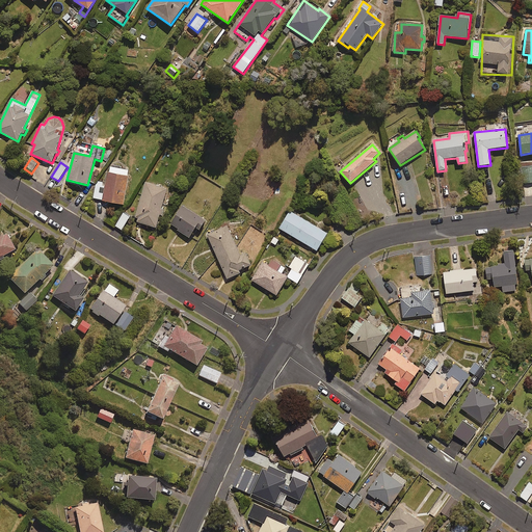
[(531,182),(531,166),(523,167),(524,183),(531,182)]
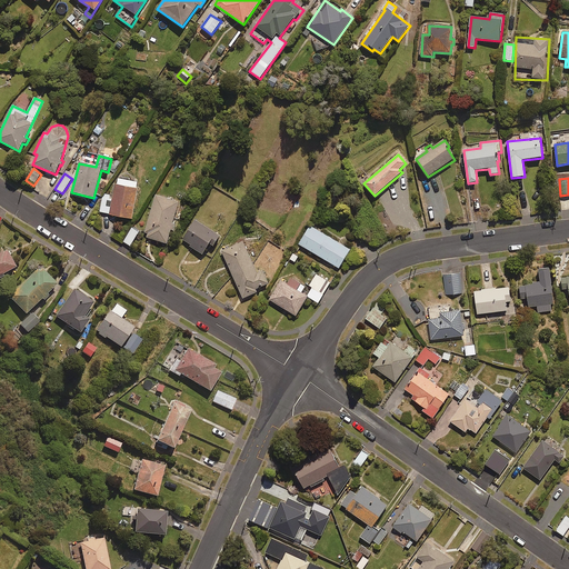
[(139,183),(118,179),(115,196),(103,193),(100,213),(131,220),(139,183)]
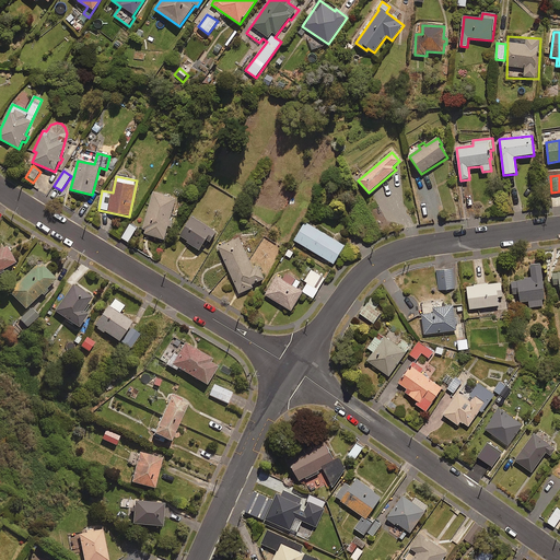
[(176,200),(153,193),(141,233),(164,241),(176,200)]
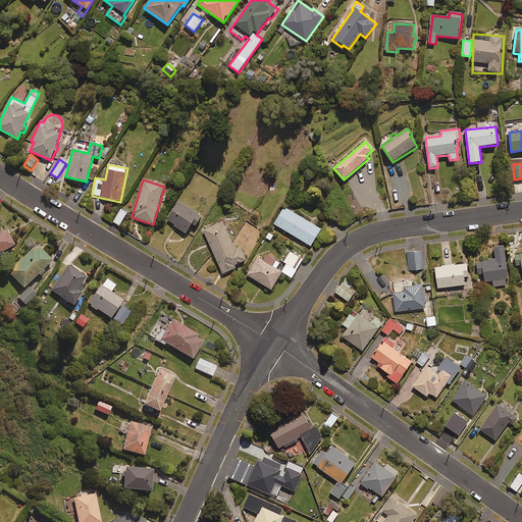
[(202,217),(179,203),(167,221),(186,233),(192,225),(196,227),(202,217)]
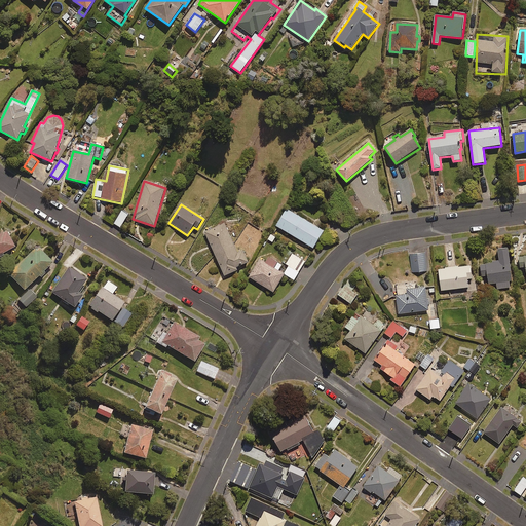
[(324,230),(287,209),(276,226),(313,248),(324,230)]
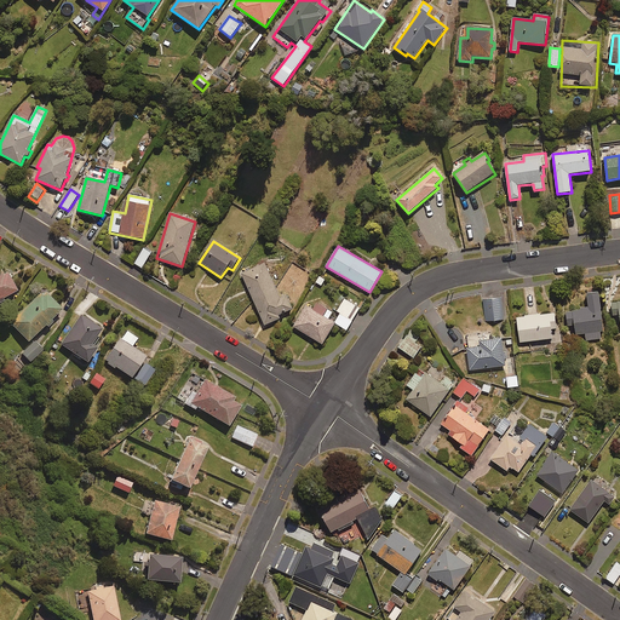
[(151,252),(144,248),(135,264),(143,269),(151,252)]
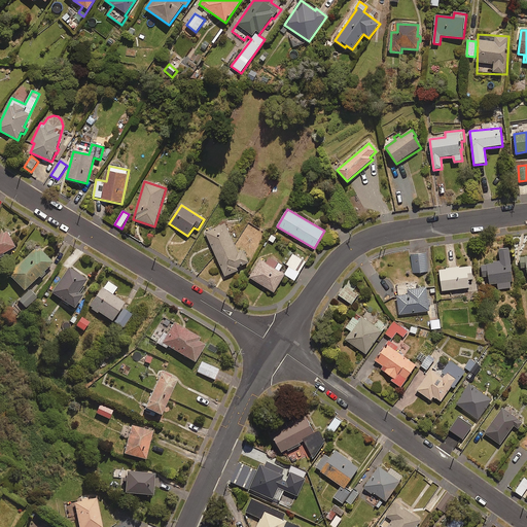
[(239,253),(225,224),(205,234),(225,277),(238,271),(237,269),(249,264),(244,251),(239,253)]
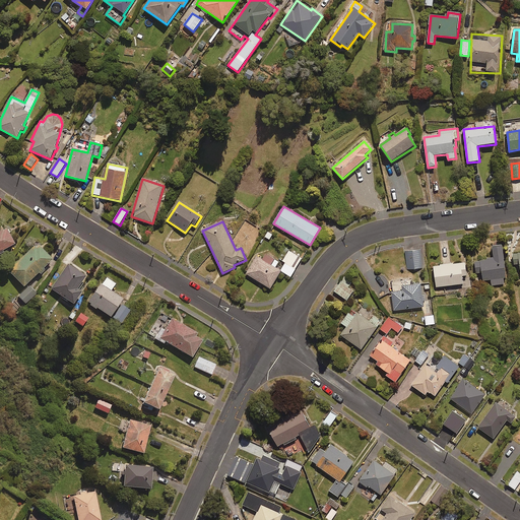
[(0,257),(3,256),(2,253),(13,248),(4,228),(0,229),(0,257)]
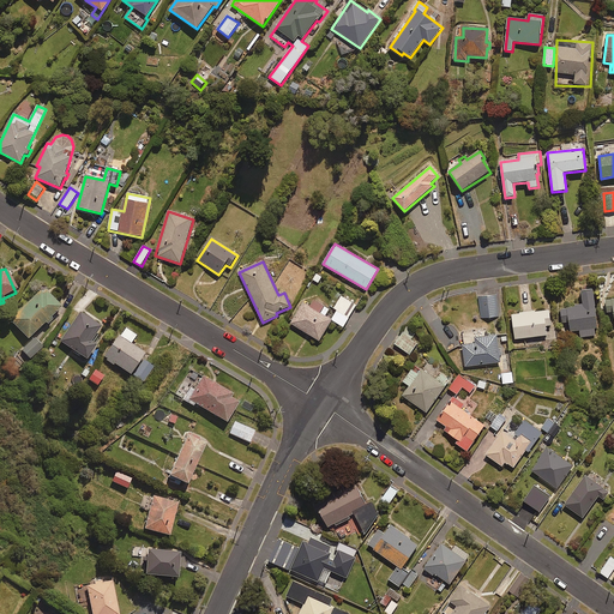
[(28,341),(43,325),(46,327),(52,321),(50,319),(61,308),(43,290),(10,323),(28,341)]
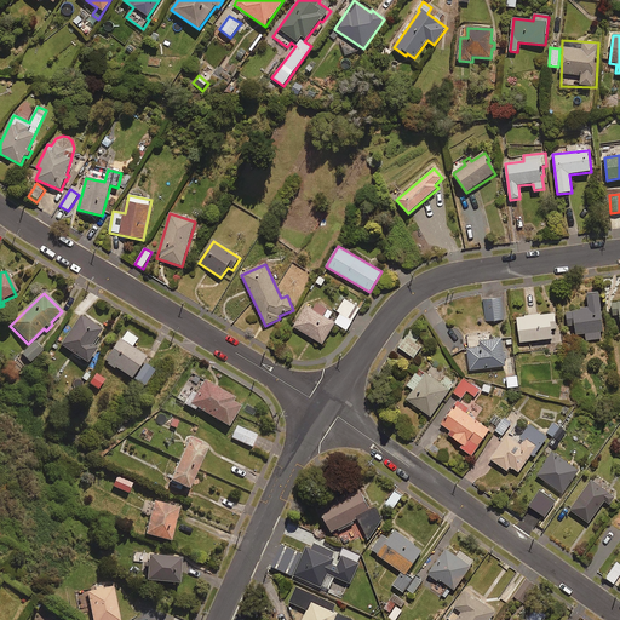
[(604,331),(600,293),(587,296),(590,310),(566,313),(568,327),(575,326),(577,336),(585,334),(586,340),(601,339),(601,332),(604,331)]
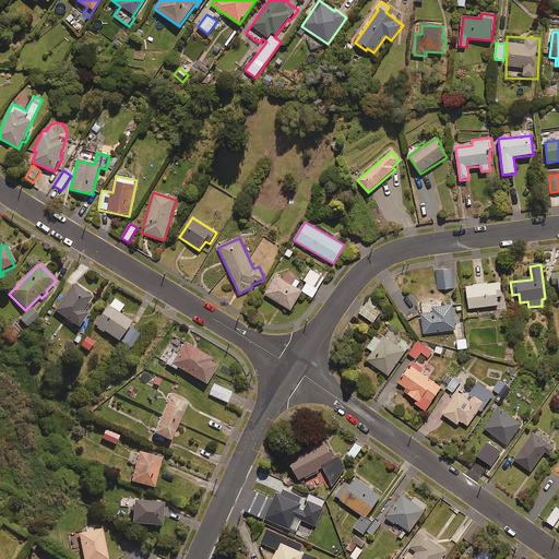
[(324,278),(310,270),(302,283),(297,278),(293,286),(312,298),(324,278)]
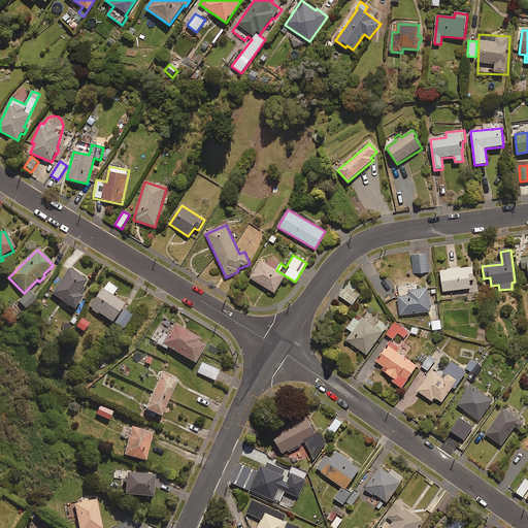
[(428,273),(427,255),(413,256),(414,273),(428,273)]
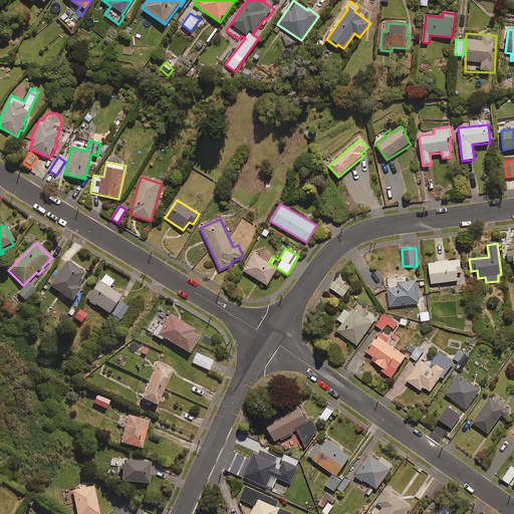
[(278,269),(253,254),(243,271),(268,286),(278,269)]
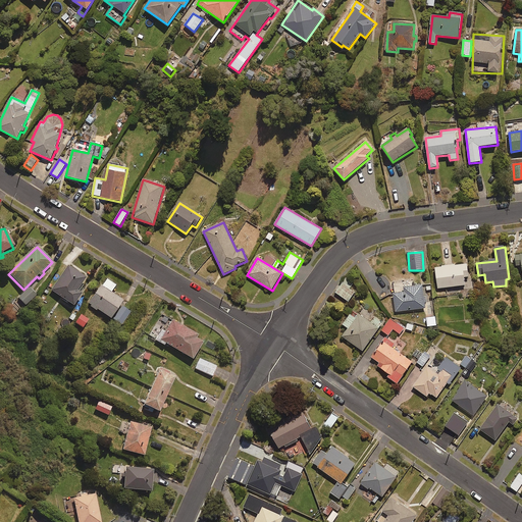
[(469,277),(468,264),(435,268),(437,289),(465,285),(465,277),(469,277)]
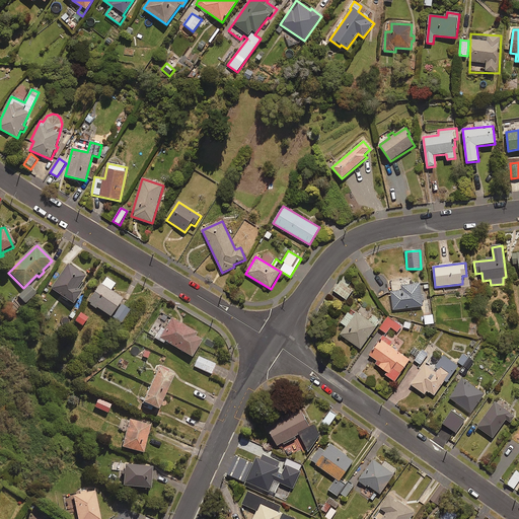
[(85,277),(68,265),(51,290),(72,305),(81,293),(76,290),(85,277)]
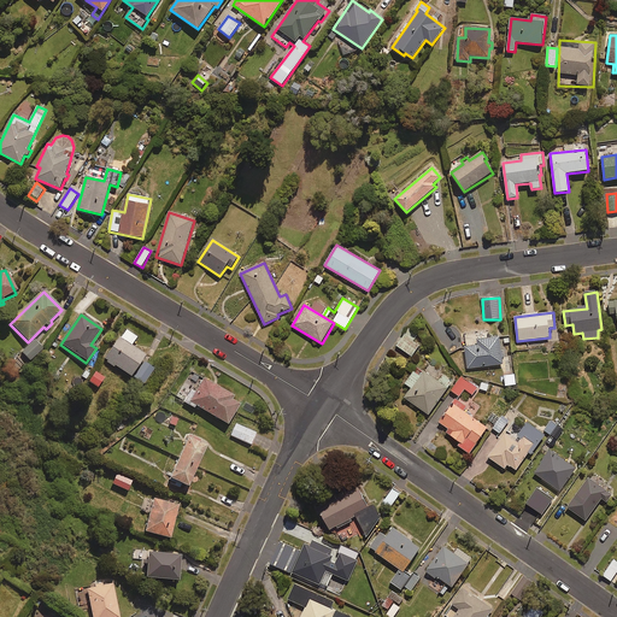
[(418,334),(410,328),(397,346),(411,357),(419,346),(413,341),(418,334)]
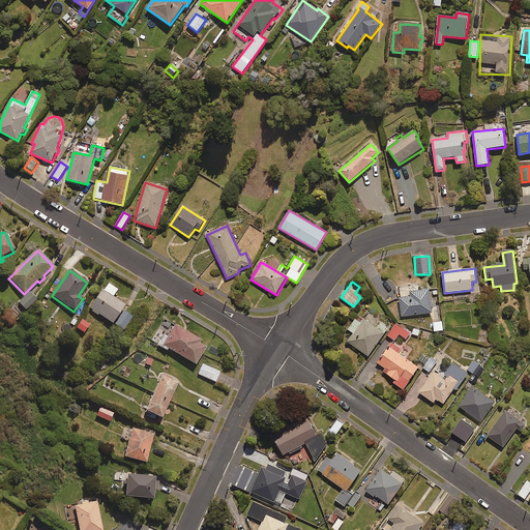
[(89,310),(91,311),(91,312),(97,317),(98,316),(112,325),(125,306),(112,298),(117,290),(108,284),(89,310)]
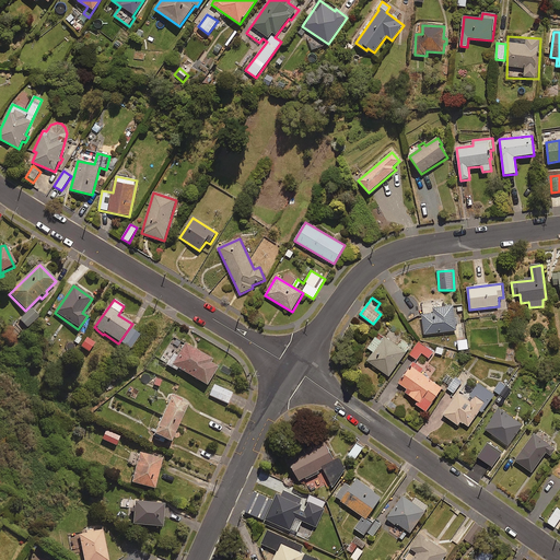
[(457,330),(454,306),(431,310),(431,314),(422,315),(424,335),(457,330)]
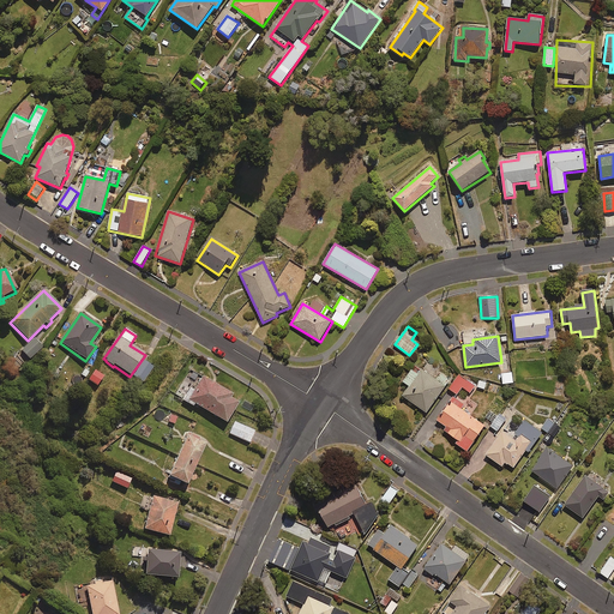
[(42,349),(34,341),(19,354),(28,362),(42,349)]
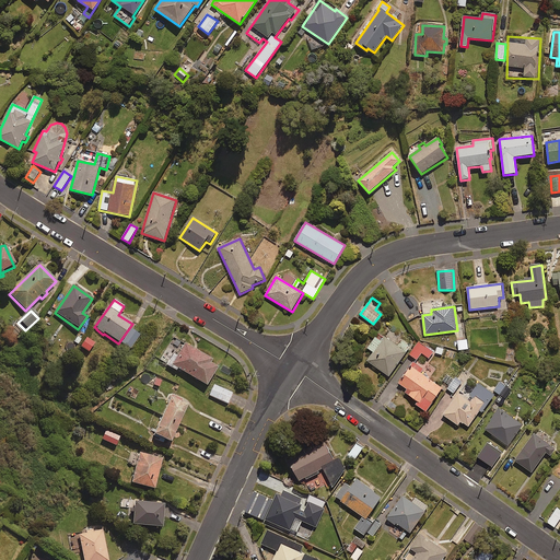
[(140,335),(130,329),(120,343),(130,350),(140,335)]
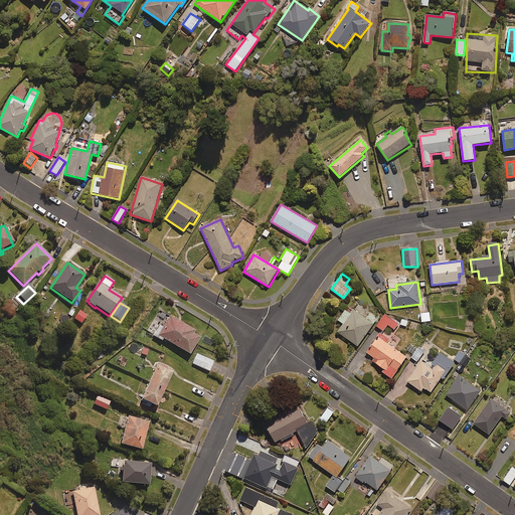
[(378,318),(371,313),(366,319),(354,311),(352,314),(346,310),(338,321),(344,324),(338,332),(358,346),(378,318)]
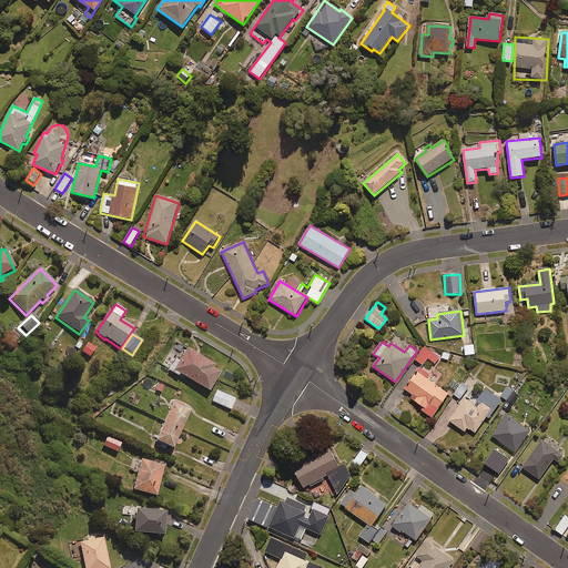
[(95,348),(89,343),(82,353),(90,358),(95,348)]
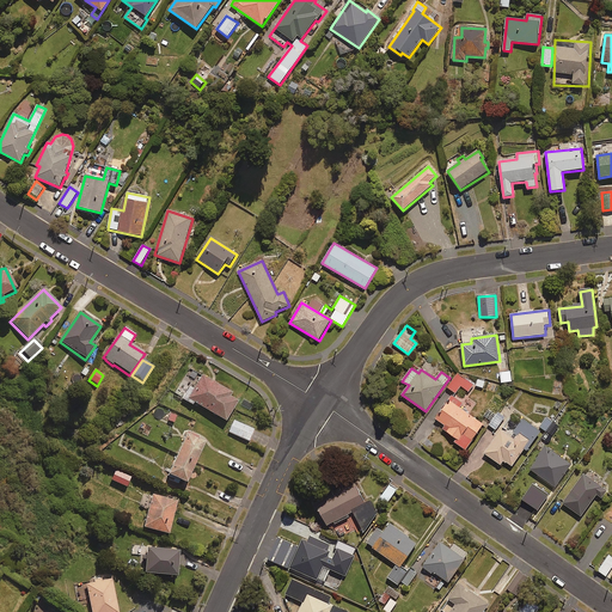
[(512,383),(510,372),(501,373),(501,383),(512,383)]
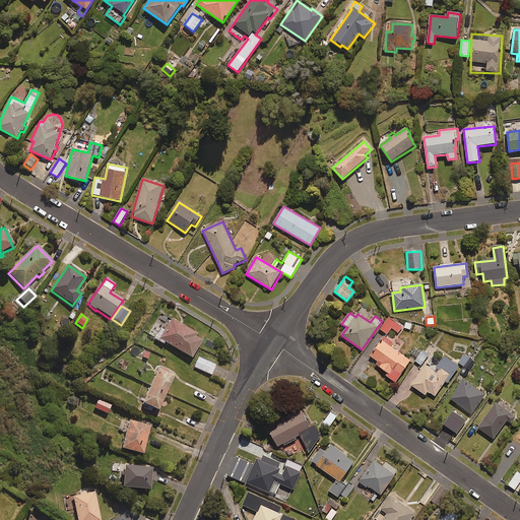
[(402,327),(389,317),(380,329),(388,335),(392,328),(398,333),(402,327)]
